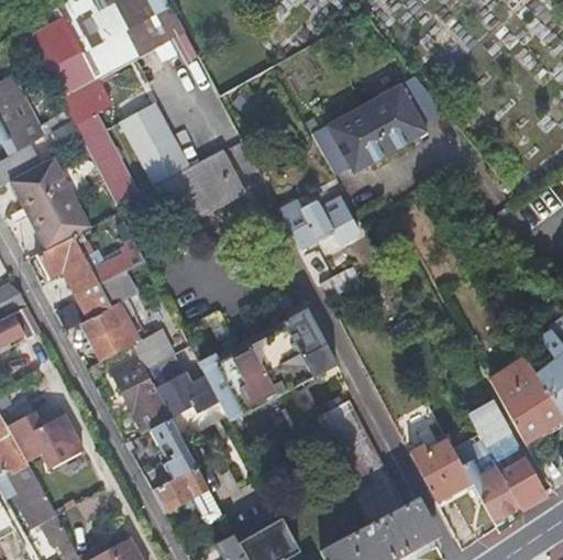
[(181,24),(168,0),(57,0),(45,9),(19,25),(30,46),(55,92),(79,79),(181,24)]
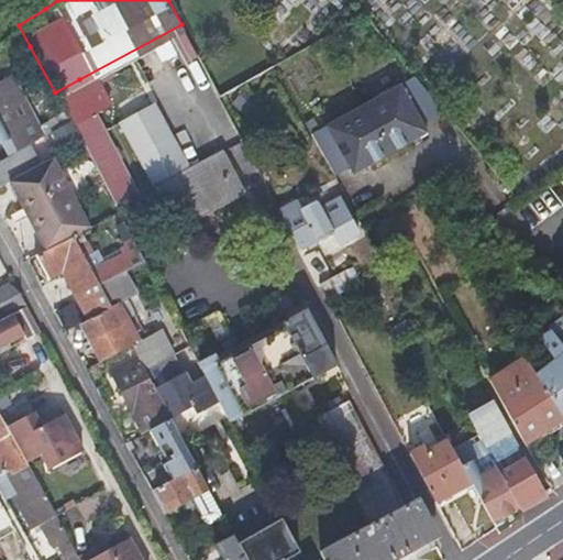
[(0,39),(13,30),(6,18),(0,21),(0,39)]
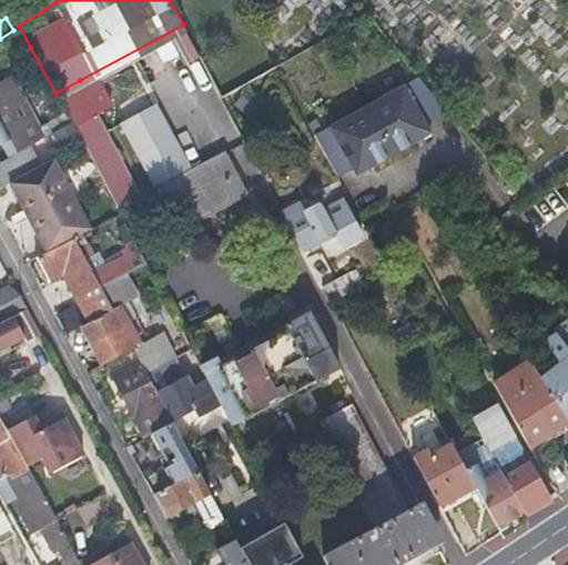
[(30,47),(19,26),(13,30),(0,39),(0,99),(27,147),(27,145),(28,145),(70,121),(64,109),(34,124),(0,63),(30,47)]
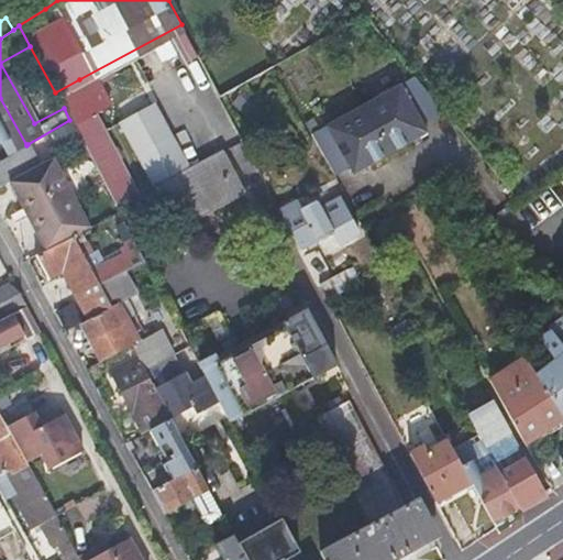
[(444,112),(414,75),(311,132),(333,174),(349,166),(352,173),(427,131),(422,124),(444,112)]
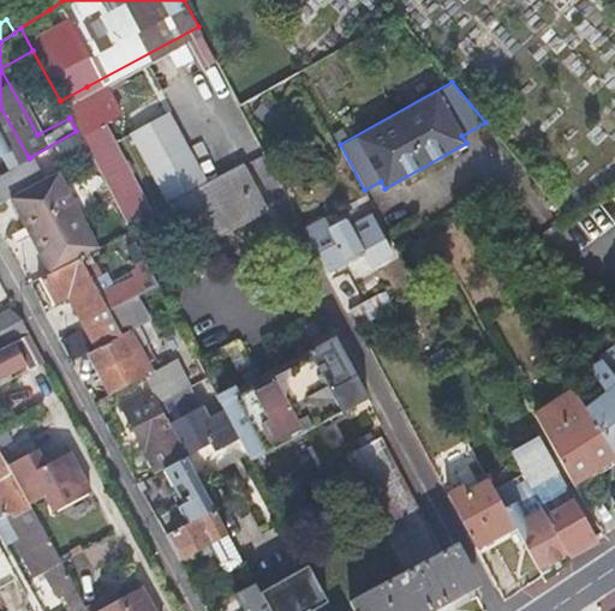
[(27,160),(29,159),(0,107),(0,151),(9,167),(25,157),(27,160)]
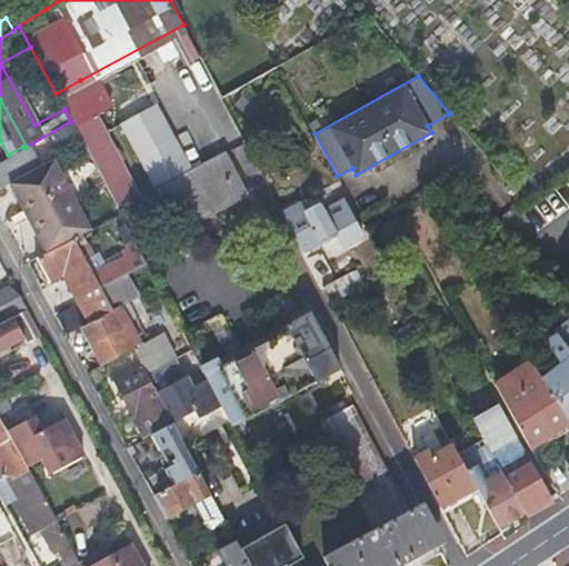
[(178,175),(201,218),(248,192),(227,151),(188,171),(156,110),(131,122),(163,182),(166,180),(178,175)]
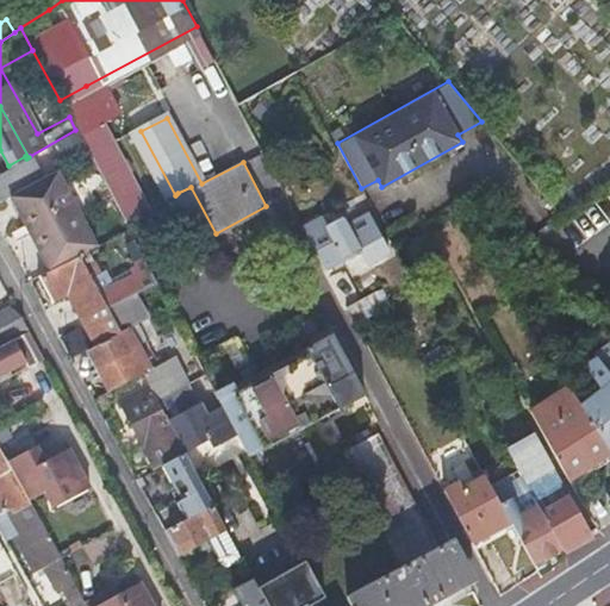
[(49,269),(79,254),(95,245),(56,172),(43,179),(30,156),(29,156),(29,157),(26,158),(1,172),(0,173),(0,200),(10,195),(49,269)]
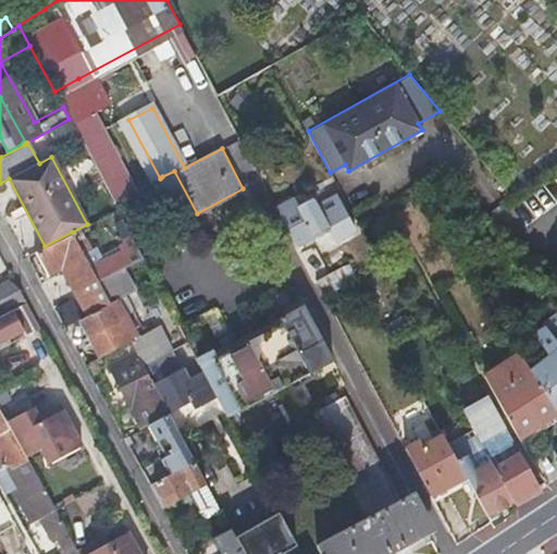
[(184,220),(197,213),(174,171),(162,176),(184,220)]
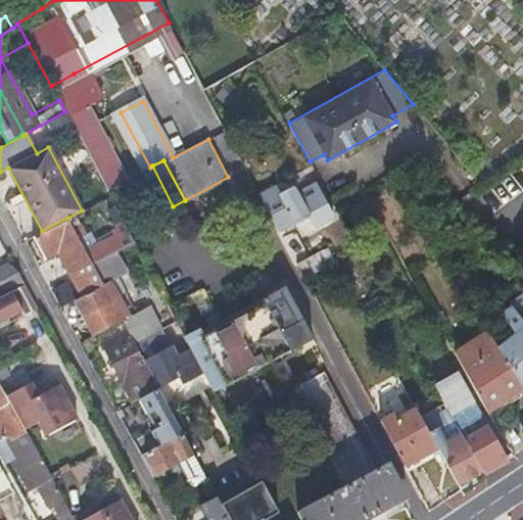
[(310,215),(316,225),(334,214),(317,182),(297,192),(293,185),(280,192),(277,186),(260,194),(280,230),(310,215)]
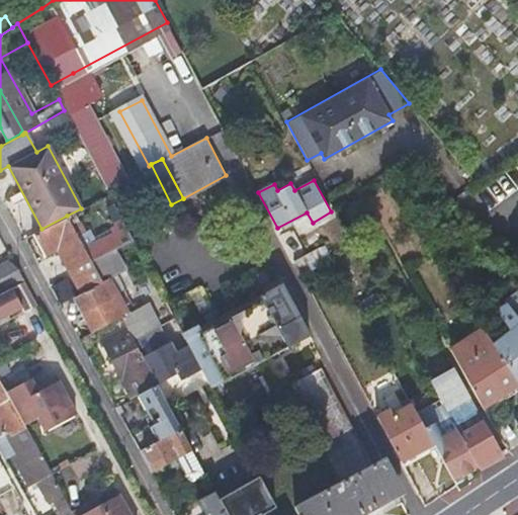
[(115,248),(134,239),(126,227),(84,249),(67,216),(41,229),(32,233),(44,255),(58,247),(61,253),(65,259),(83,292),(102,281),(92,262),(115,248)]
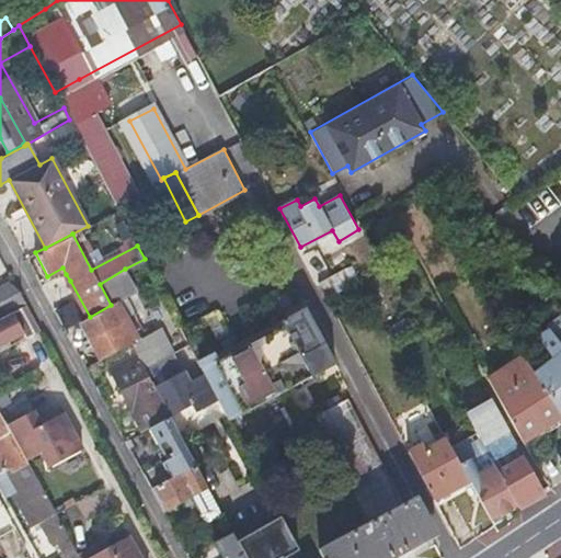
[(352,279),(344,264),(318,279),(325,293),(352,279)]
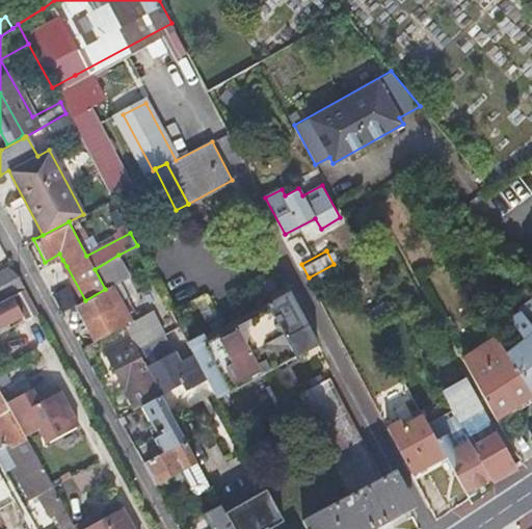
[(137,348),(160,336),(148,312),(139,316),(130,296),(122,301),(114,285),(130,276),(118,255),(95,269),(105,289),(125,326),(131,337),(137,348)]
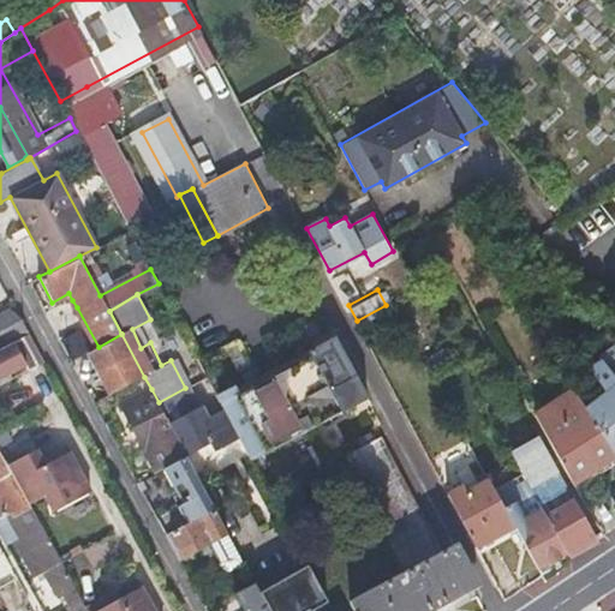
[(0,347),(13,340),(29,331),(15,307),(0,315),(0,347)]
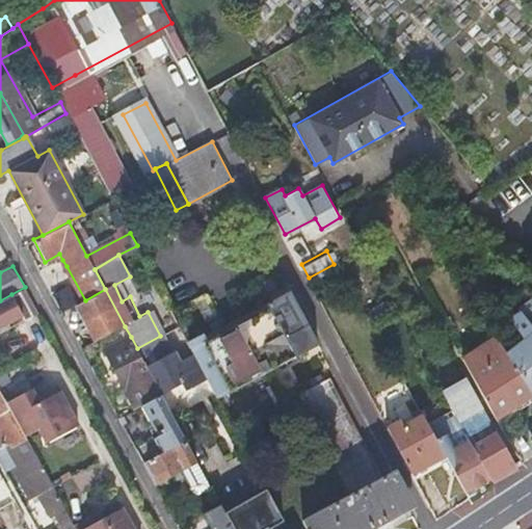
[(38,313),(25,287),(11,294),(0,300),(0,326),(8,322),(21,315),(24,321),(38,313)]
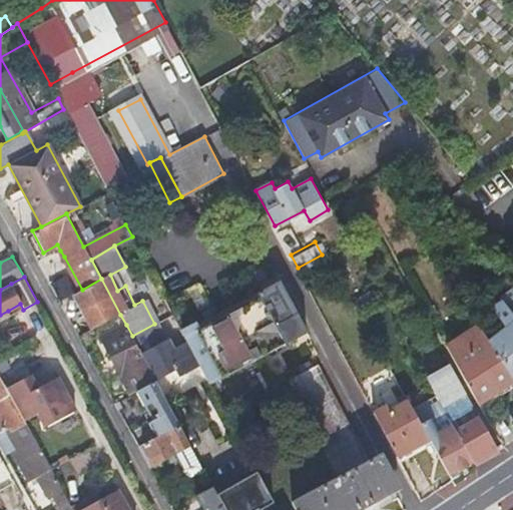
[(63,300),(74,294),(76,292),(68,277),(54,284),(63,300)]
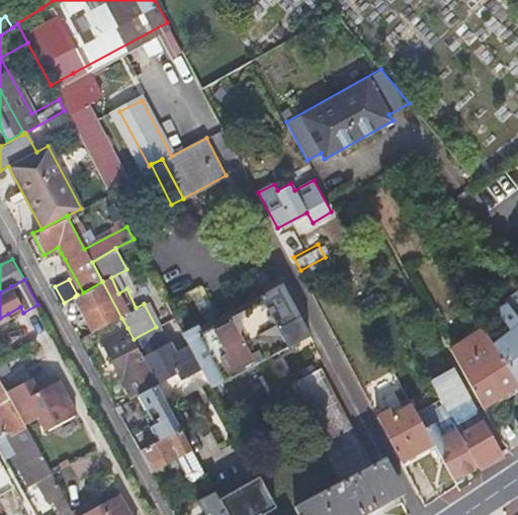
[(85,310),(96,331),(121,318),(102,281),(83,292),(77,294),(75,296),(83,312),(85,310)]
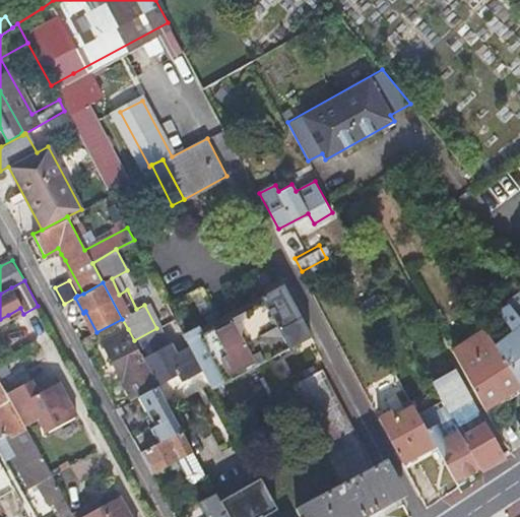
[(264,300),(209,329),(200,334),(224,382),(235,377),(312,336),(284,284),(262,296),(264,300)]
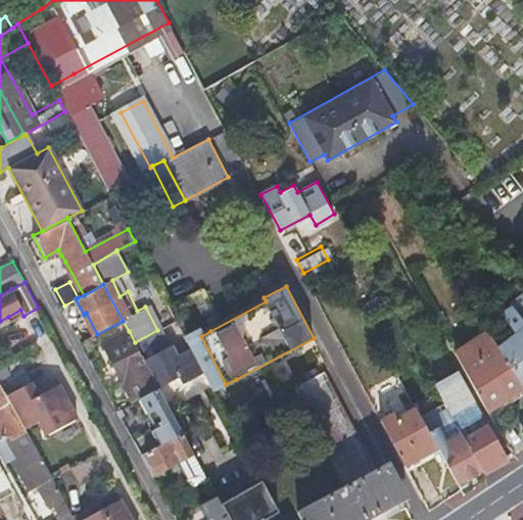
[(0,327),(10,322),(8,317),(0,321),(0,327)]
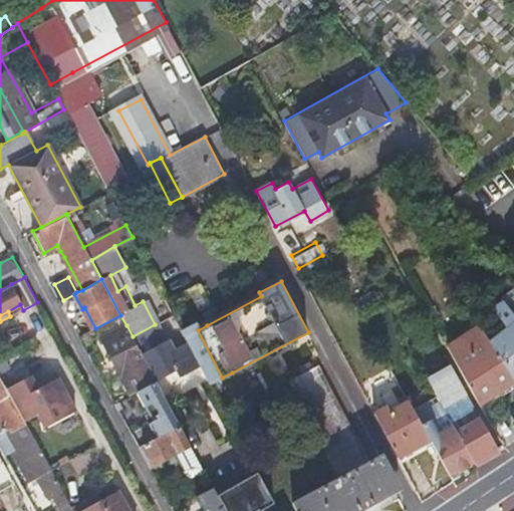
[(120,315),(98,326),(104,337),(126,325),(120,315)]
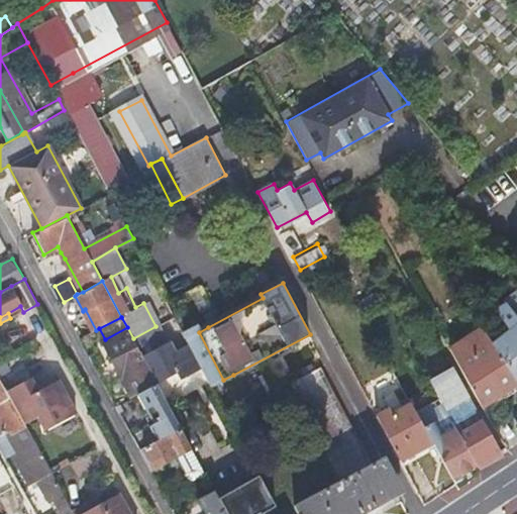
[(516,380),(516,324),(493,343),(516,380)]
